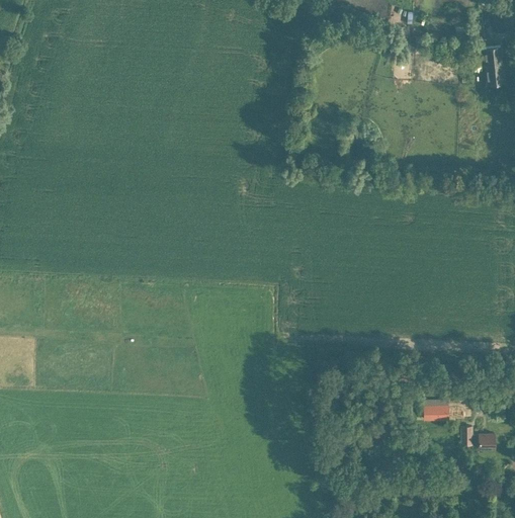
[(488,62),(482,62),(482,69),(488,68),(489,70),(490,77),(490,83),(497,82),(507,81),(503,45),(493,46),(486,47),(488,62)]
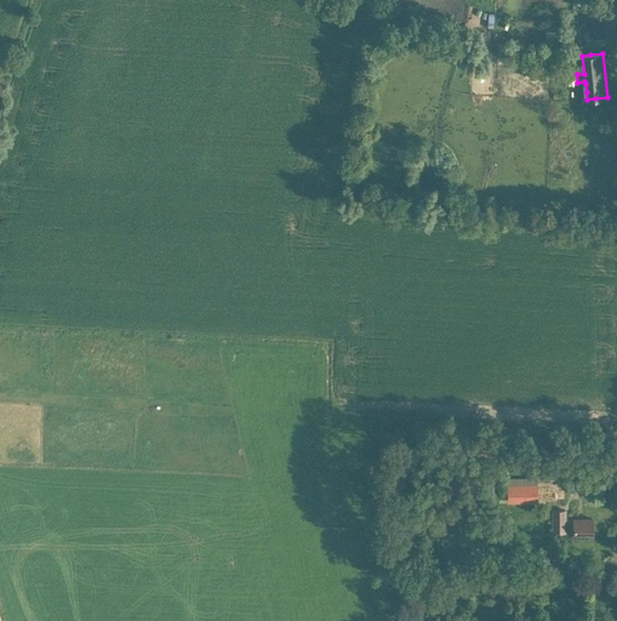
[(538,501),(538,477),(509,478),(510,502),(538,501)]
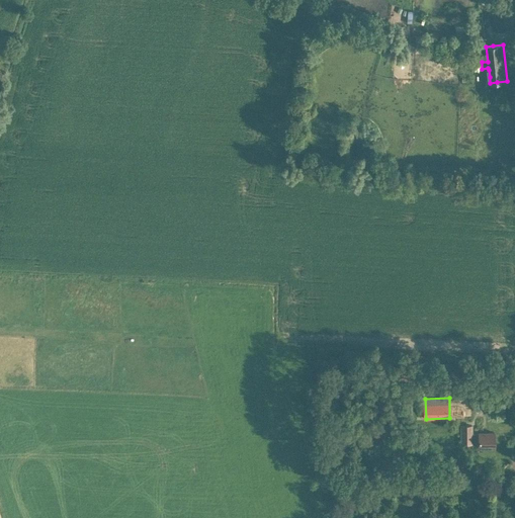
[(475,406),(453,408),(453,418),(476,417),(475,406)]
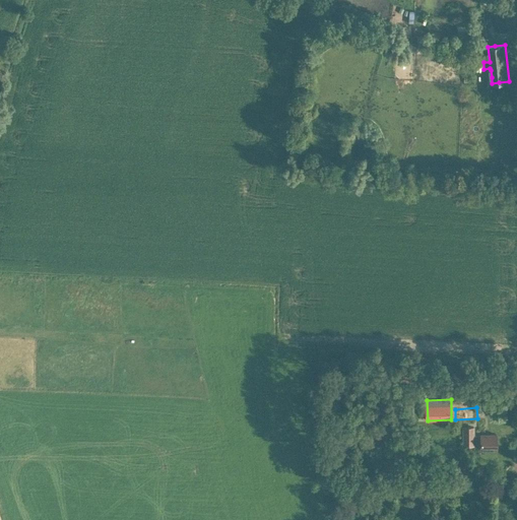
[(485,445),(485,449),(500,449),(500,434),(478,435),(478,428),(468,428),(468,445),(485,445)]
